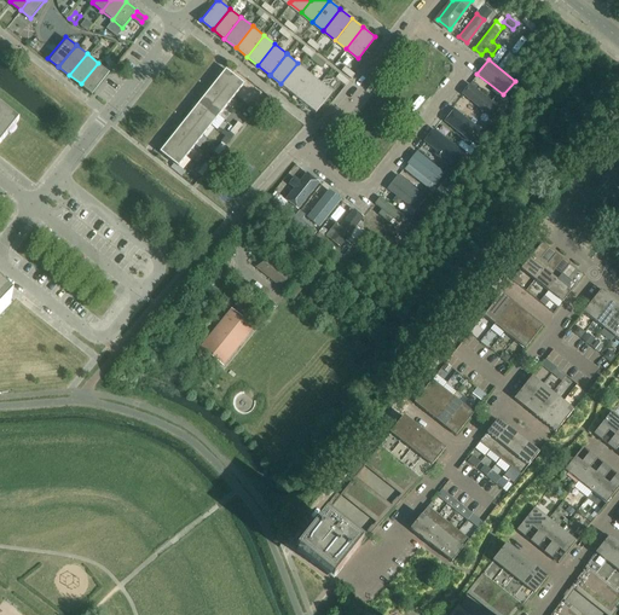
[(92,93),(109,71),(98,63),(81,83),(92,93)]
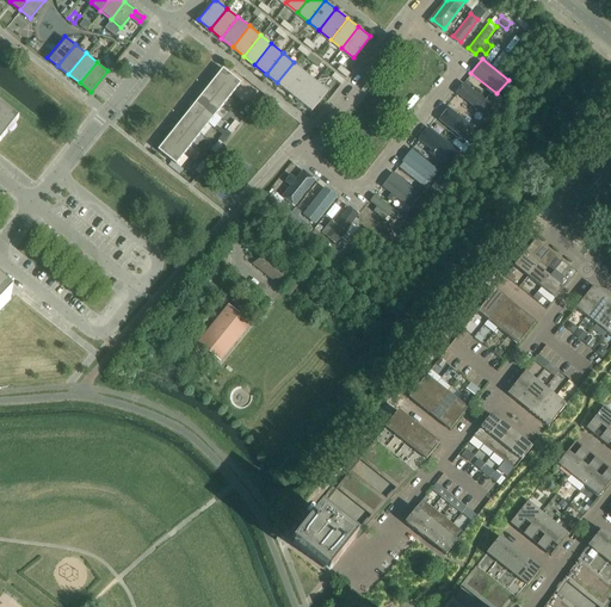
[(294,62),(277,82),(289,92),(306,70),(294,62)]
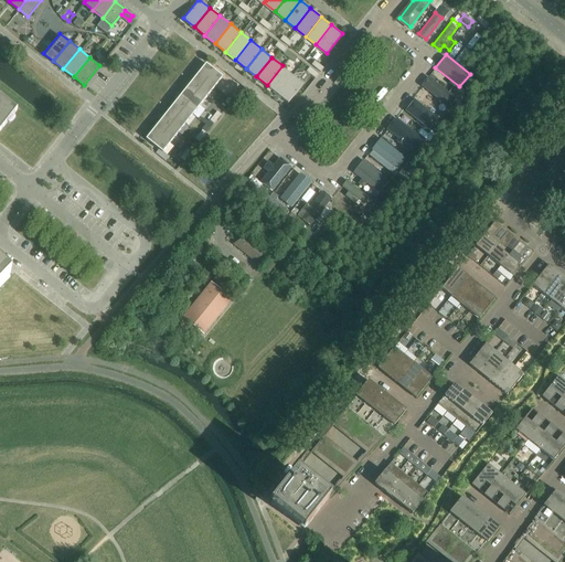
[(223,75),(215,69),(205,61),(198,71),(215,85),(223,75)]
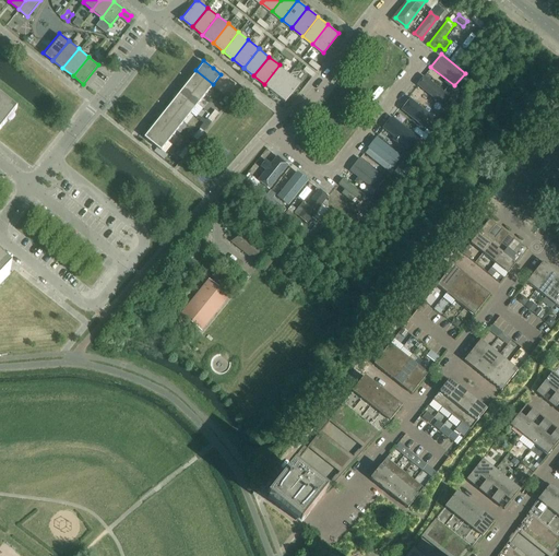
[(224,70),(216,63),(213,68),(221,74),(224,70)]
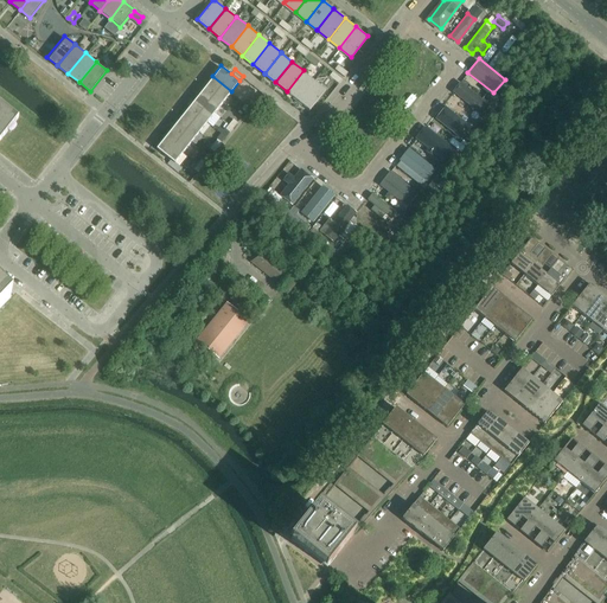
[(304,70),(287,91),(298,100),(314,79),(304,70)]
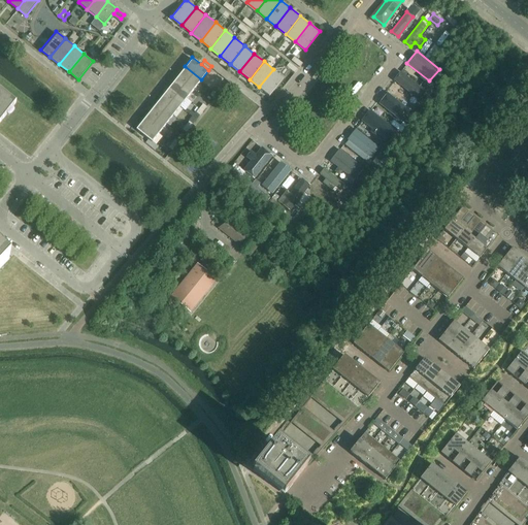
[(201,79),(185,66),(177,75),(194,88),(201,79)]
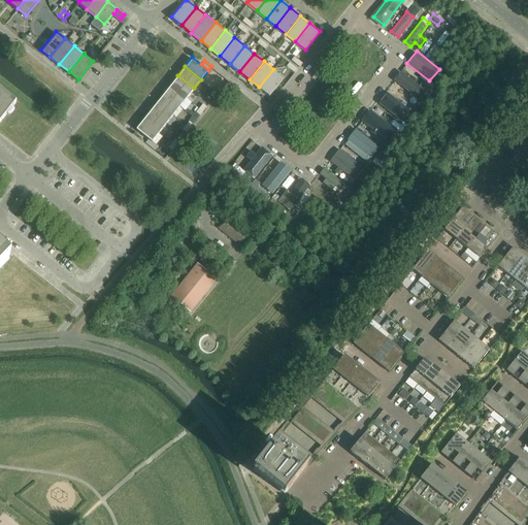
[(273,69),(259,87),(269,95),(284,76),(273,69)]
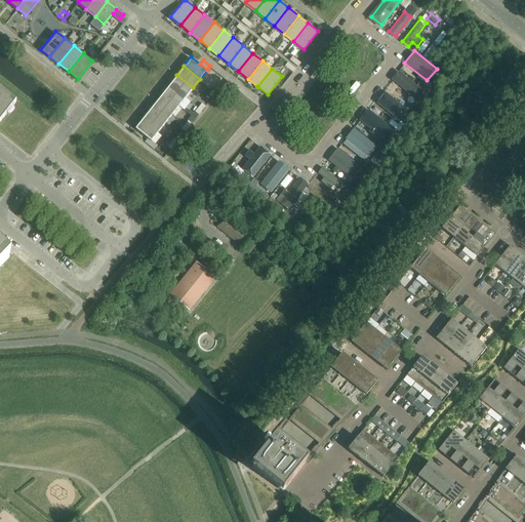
[(398,71),(391,80),(414,98),(421,89),(398,71)]
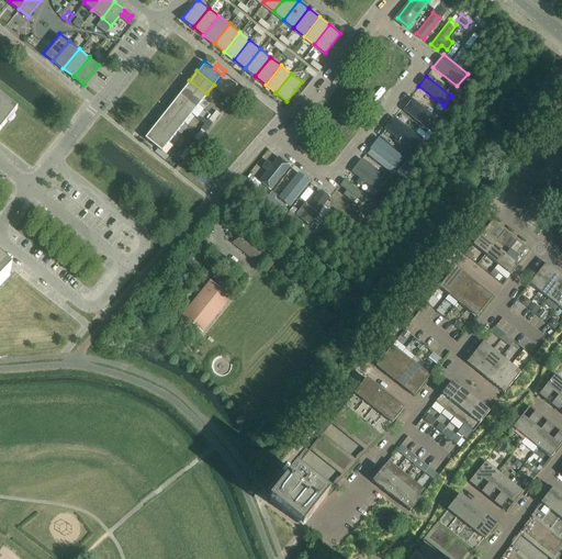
[(464,85),(470,89),(476,80),(471,76),(464,85)]
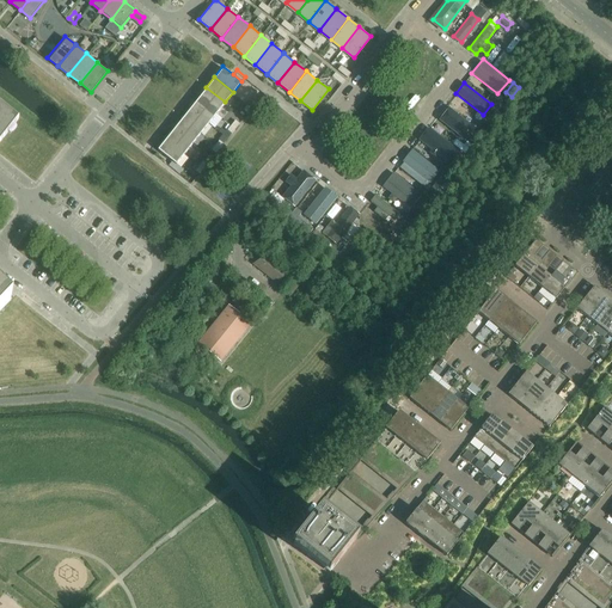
[(225,102),(206,87),(199,97),(216,111),(225,102)]
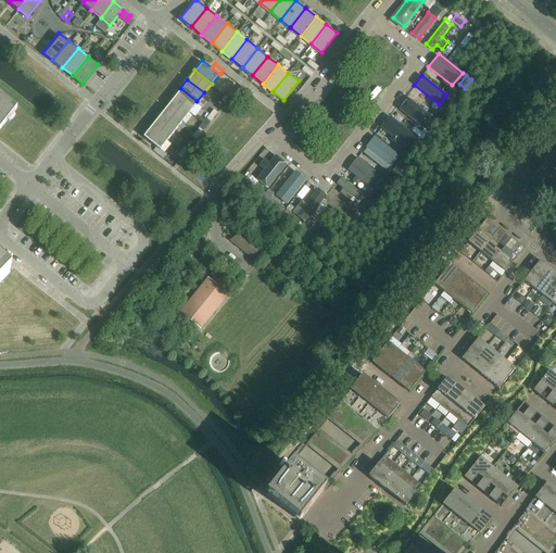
[(197,101),(180,88),(173,98),(189,111),(197,101)]
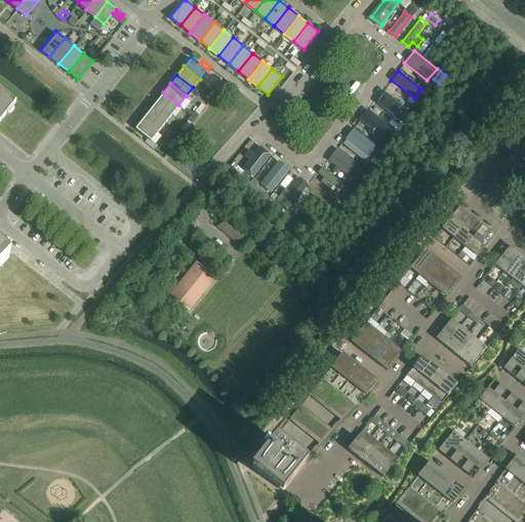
[(0,87),(0,119),(15,101),(0,87)]
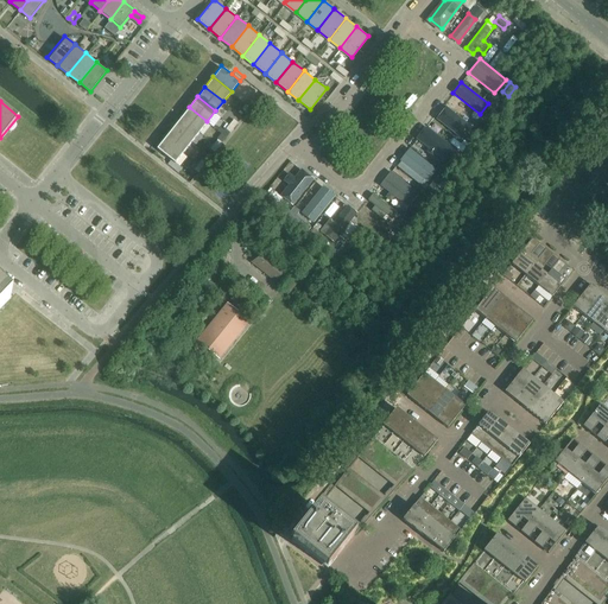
[(443,103),(436,114),(460,133),(468,122),(443,103)]
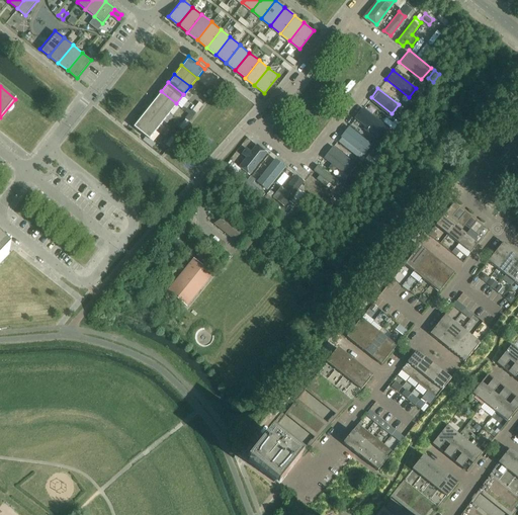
[(423,94),(419,90),(412,98),(417,102),(423,94)]
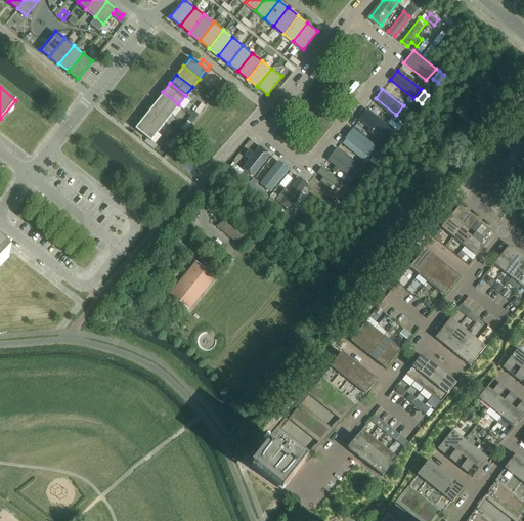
[(178,104),(163,92),(156,100),(172,113),(178,104)]
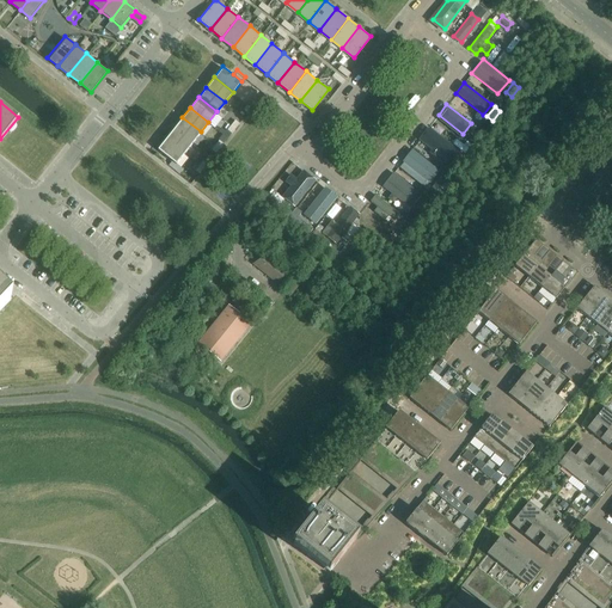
[(201,131),(182,117),(173,128),(193,142),(201,131)]
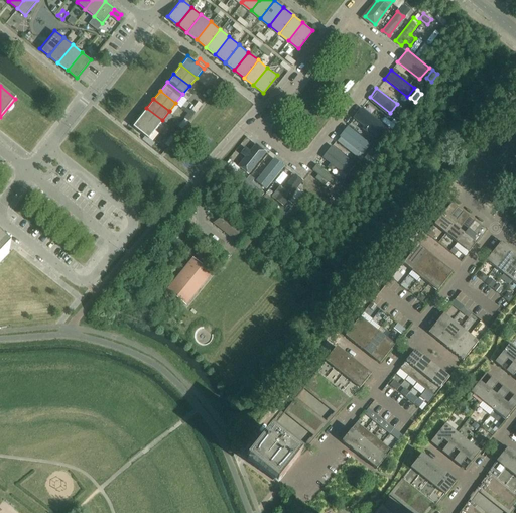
[(362,107),(352,118),(372,133),(381,122),(362,107)]
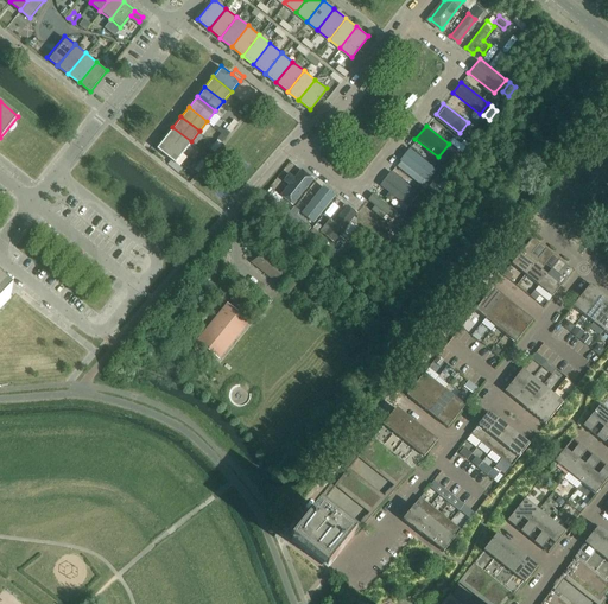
[(191,141),(172,127),(165,137),(183,151),(191,141)]
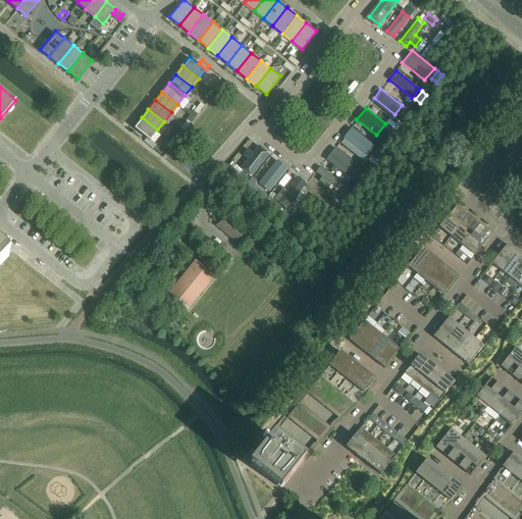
[(411,113),(407,109),(400,117),(405,121),(411,113)]
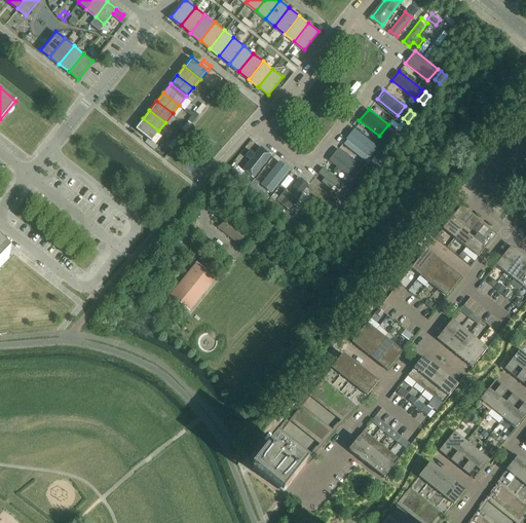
[(158,131),(143,118),(136,127),(151,140),(158,131)]
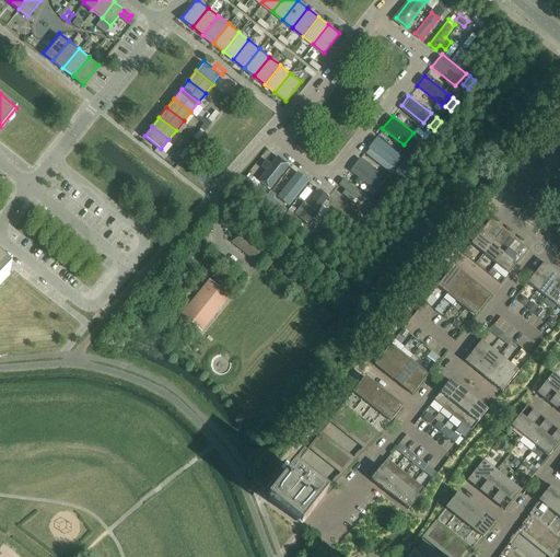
[(419,150),(426,142),(420,138),(413,147),(419,150)]
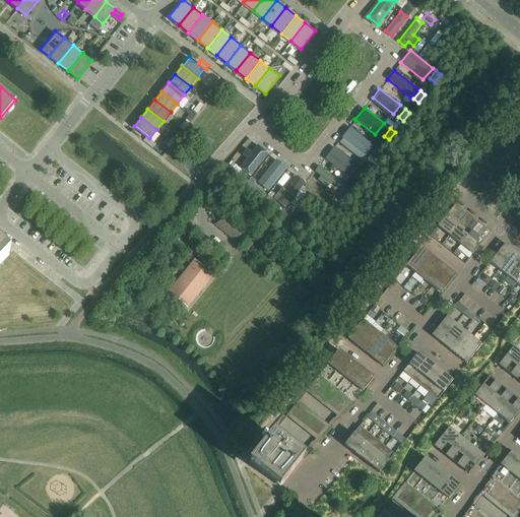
[(334,145),(352,159),(359,151),(341,136),(334,145)]
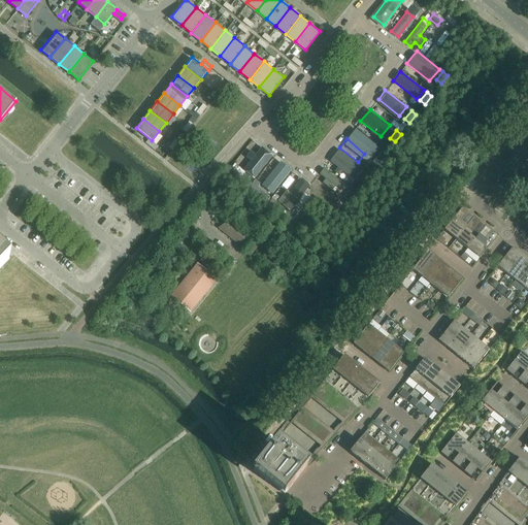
[(255,176),(272,155),(264,148),(245,169),(255,176)]
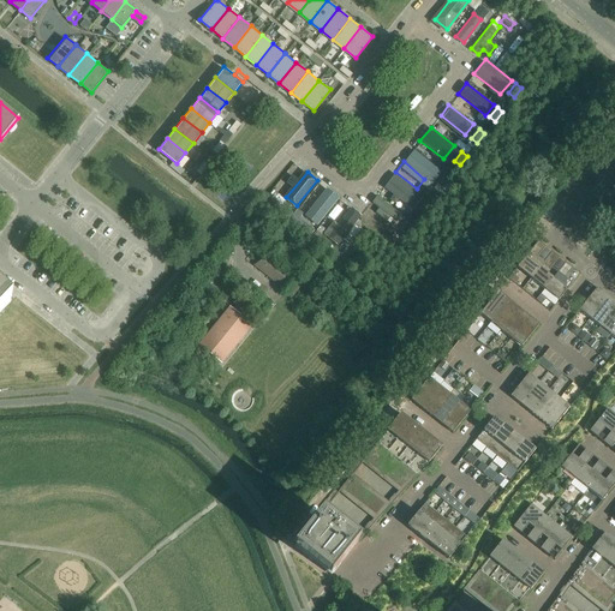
[(417,189),(395,172),(386,183),(401,197),(396,204),(407,214),(415,204),(408,199),(417,189)]
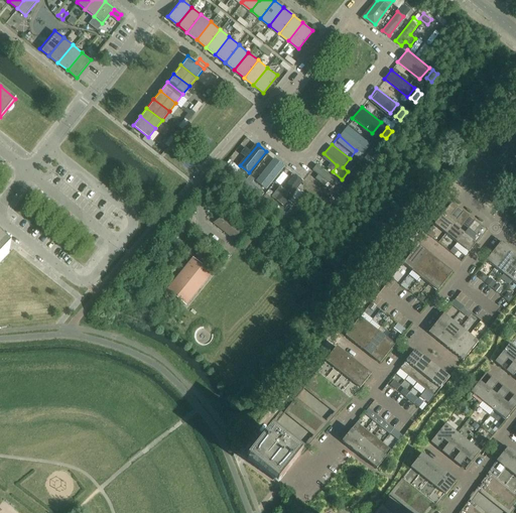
[(366,153),(371,157),(377,148),(373,144),(366,153)]
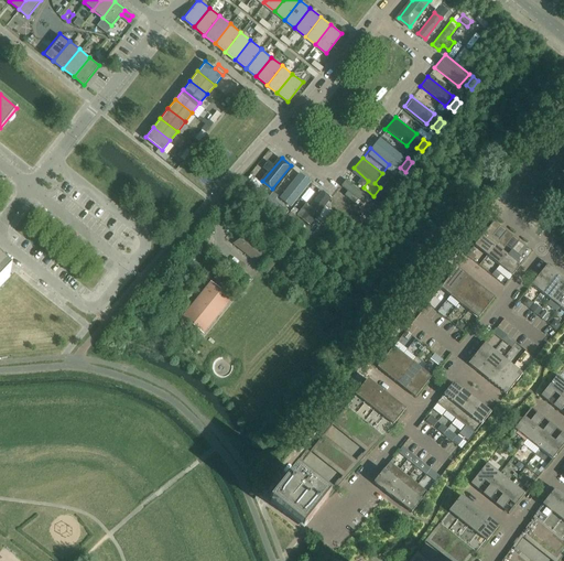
[(292,204),(311,182),(302,174),(283,196),(292,204)]
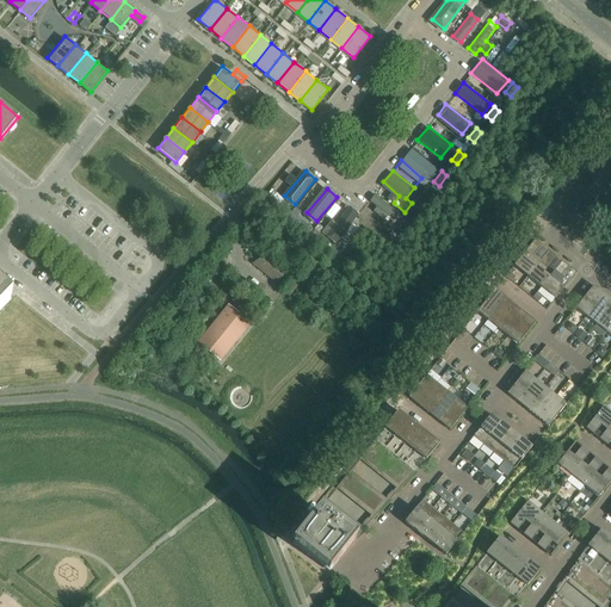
[(399,211),(375,192),(366,204),(390,222),(399,211)]
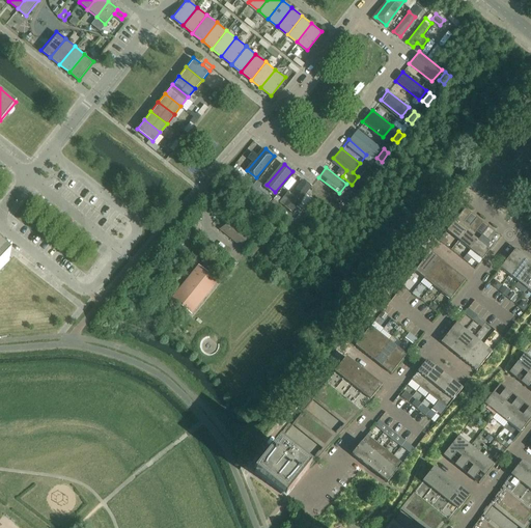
[(366,182),(372,173),(367,169),(361,177),(366,182)]
